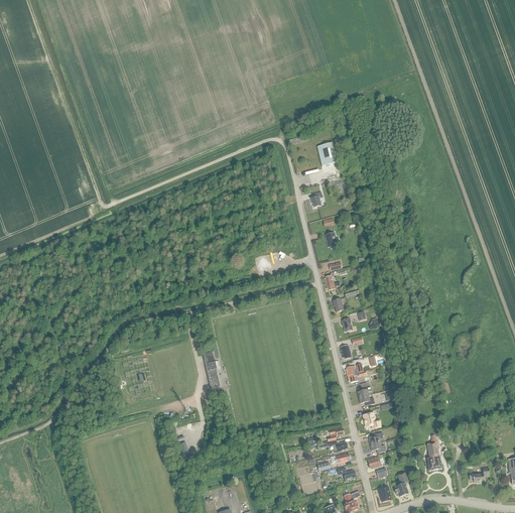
[(332,141),(320,144),(325,163),(336,160),(332,141)]
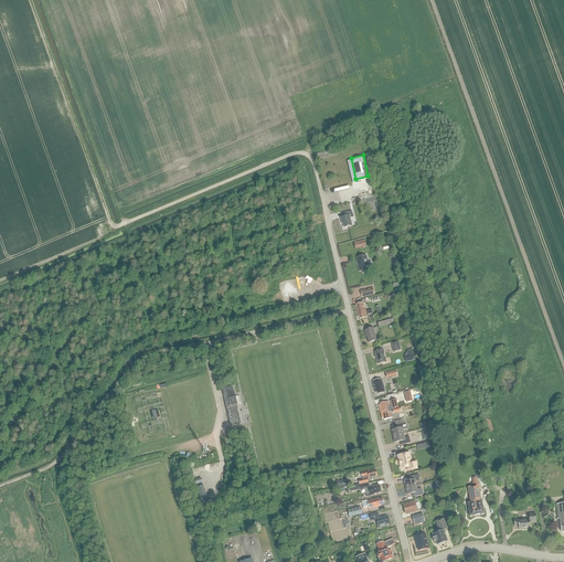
[(343,213),(339,214),(340,219),(341,218),(343,225),(346,224),(347,224),(351,223),(350,223),(348,215),(352,214),(351,209),(342,210),(343,213)]
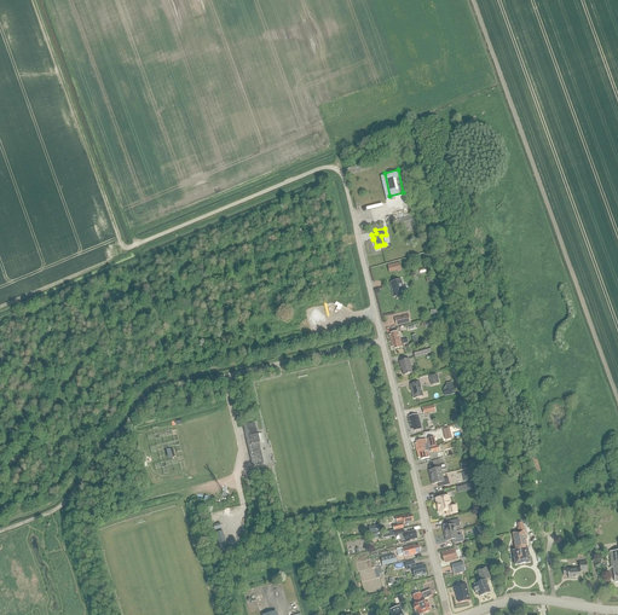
[(398,259),(386,261),(387,266),(396,265),(396,267),(396,268),(400,267),(398,259)]
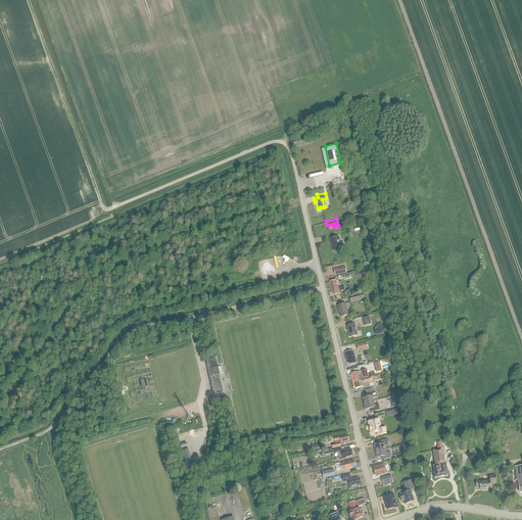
[(337,233),(328,236),(331,248),(334,248),(334,250),(339,248),(338,247),(340,246),(337,233)]
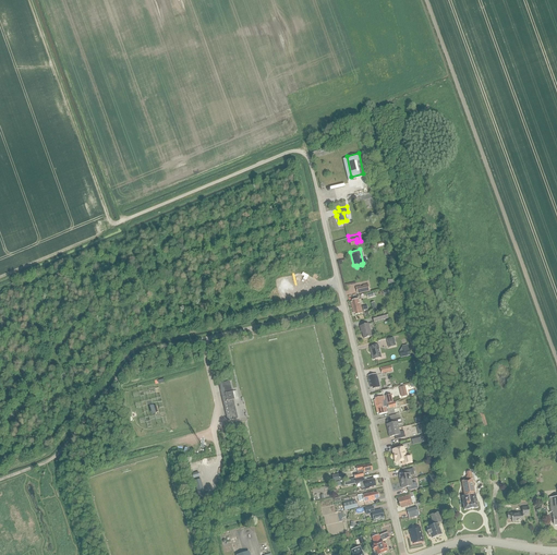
[(368,288),(366,281),(362,282),(359,284),(359,282),(354,284),(356,291),(368,288)]
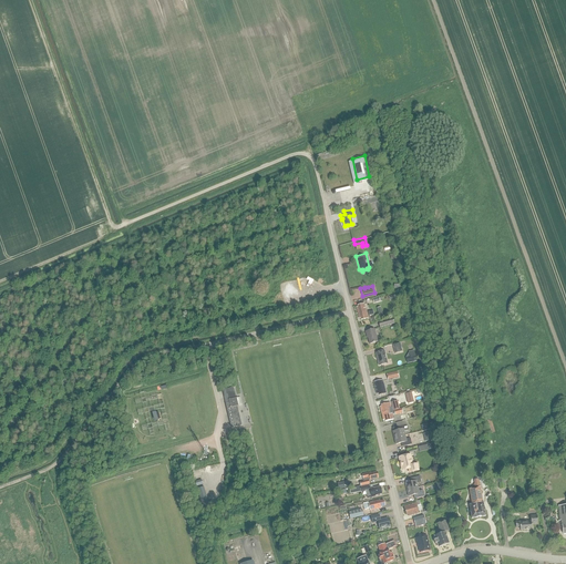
[(360,317),(367,316),(364,305),(363,306),(362,300),(356,303),(357,304),(356,304),(358,316),(359,315),(360,317)]
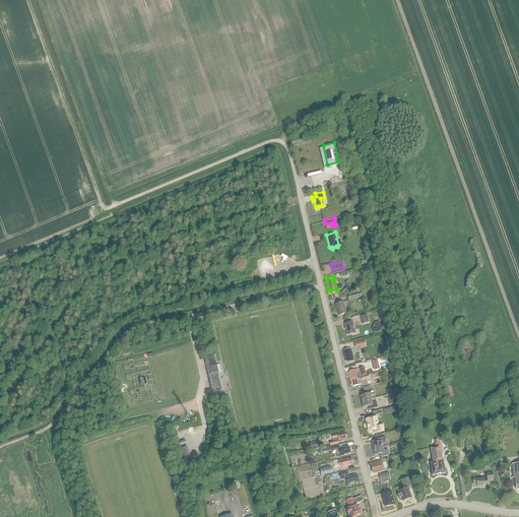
[(361,294),(360,288),(345,293),(347,298),(361,294)]
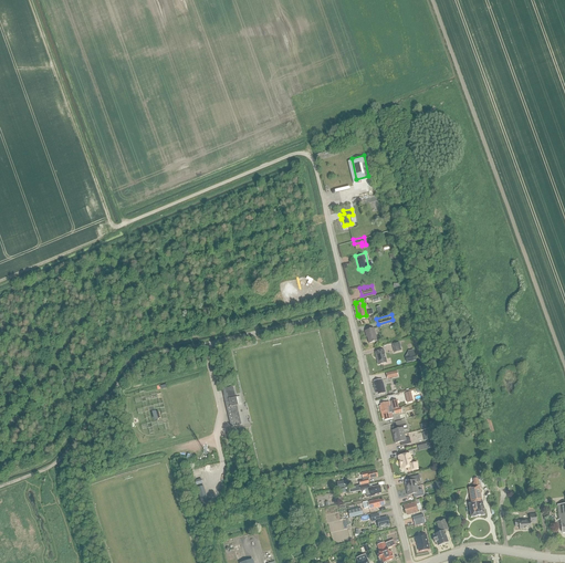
[(365,334),(366,334),(368,341),(376,339),(373,325),(364,327),(365,334)]
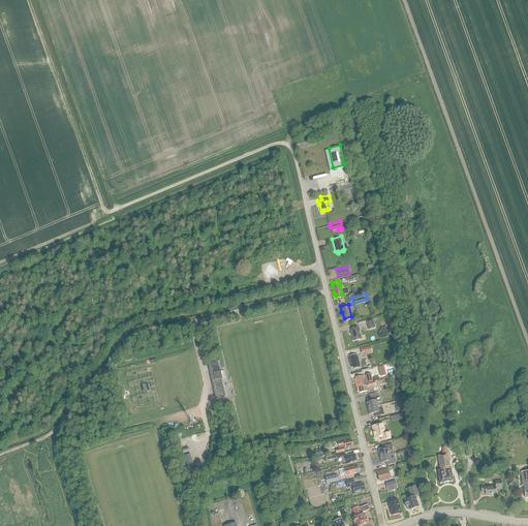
[(371,317),(366,318),(365,318),(367,327),(374,325),(372,317),(371,317)]
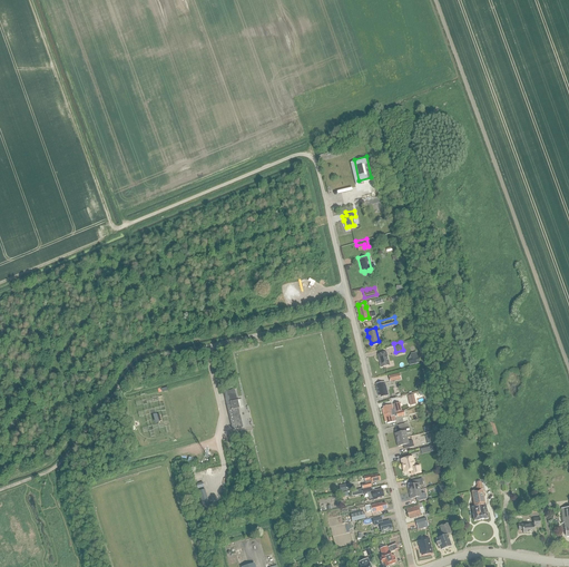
[(380,364),(389,362),(385,350),(376,352),(380,364)]
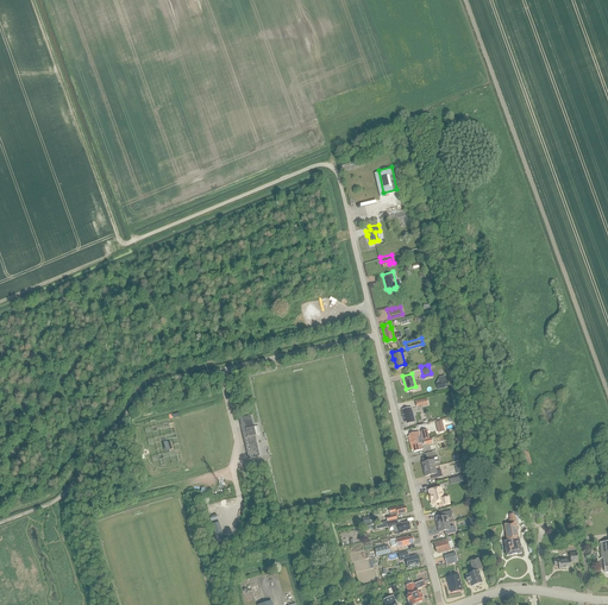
[(406,421),(413,420),(409,404),(400,407),(403,420),(405,418),(406,421)]
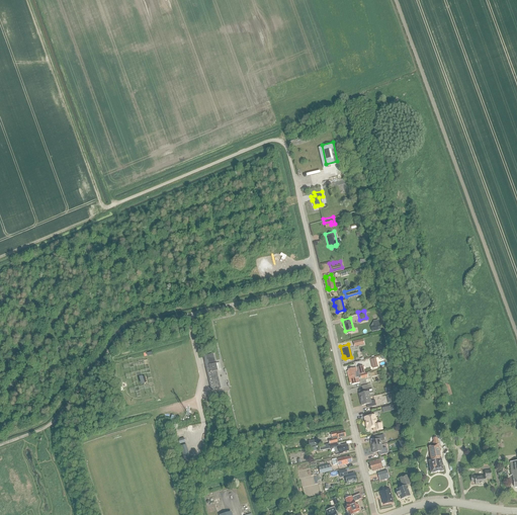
[(214,360),(212,351),(202,353),(205,365),(210,388),(220,385),(217,370),(216,370),(216,368),(217,367),(214,361),(216,360),(214,360)]
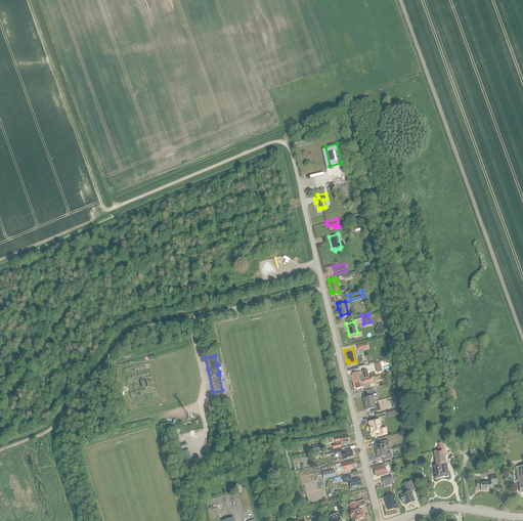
[(366,372),(365,367),(359,368),(360,373),(359,374),(358,368),(351,371),(351,373),(350,373),(351,379),(360,377),(366,375),(367,375),(366,374),(372,373),(371,371),(366,372)]
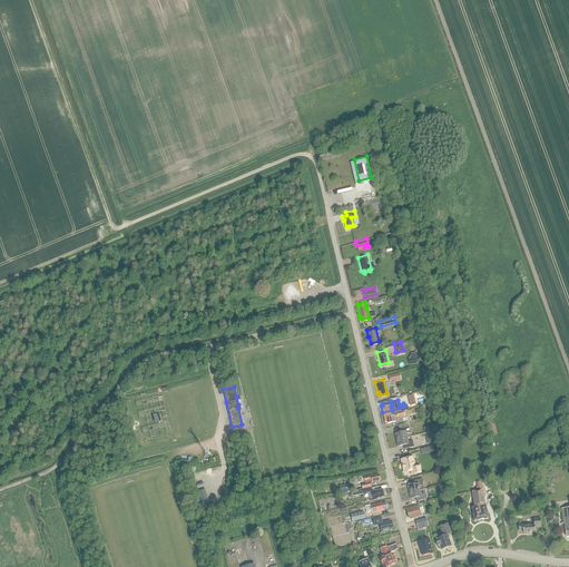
[(404,412),(403,408),(399,409),(399,408),(392,410),(382,412),(384,420),(386,419),(386,421),(394,419),(393,413),(395,412),(396,414),(404,412)]
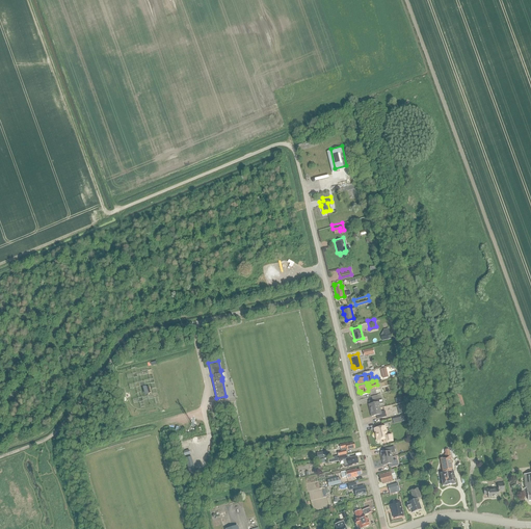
[(460,392),(454,394),(455,397),(452,398),(454,404),(457,403),(457,404),(463,402),(460,392)]
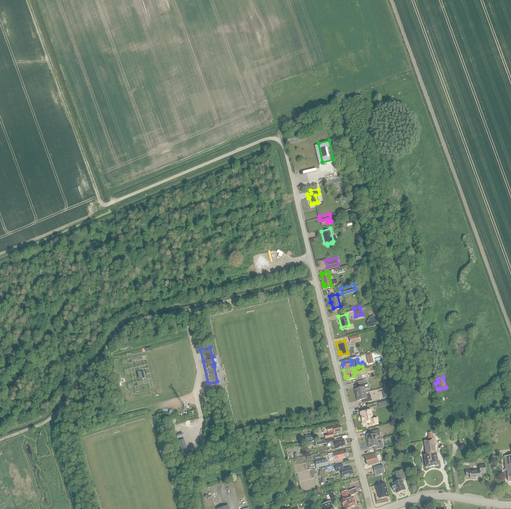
[(355,393),(365,390),(364,387),(368,386),(366,380),(359,382),(359,385),(354,387),(355,393)]
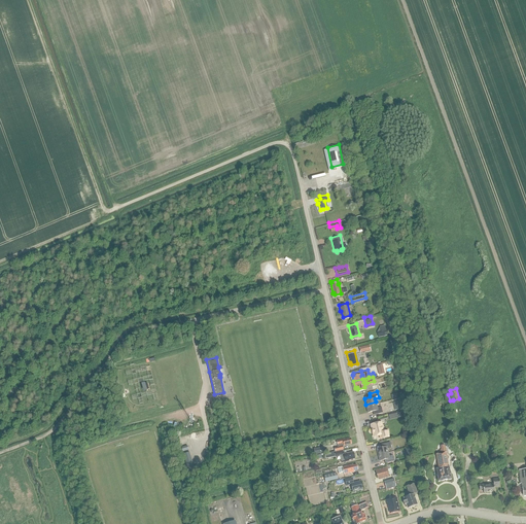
[(376,402),(365,405),(366,410),(373,409),(374,412),(382,410),(380,404),(377,405),(376,402)]
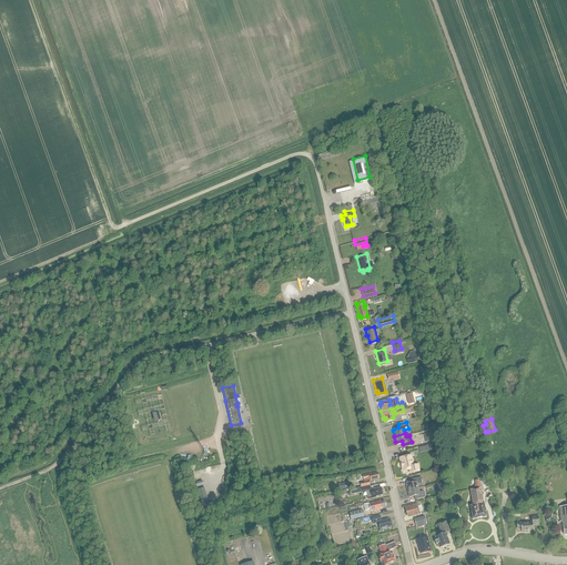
[(409,453),(398,455),(402,468),(408,466),(409,471),(418,468),(416,462),(413,463),(409,453)]
